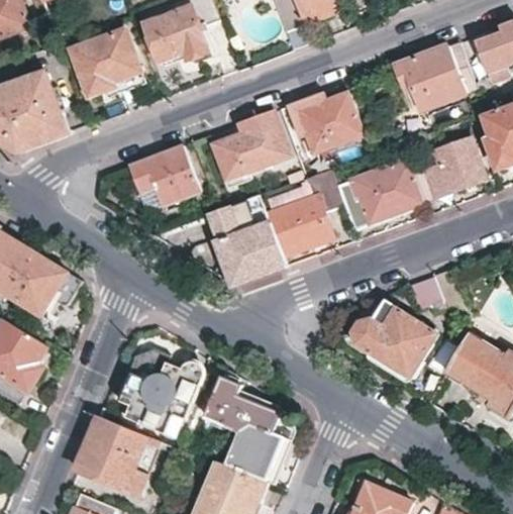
[(0,35),(29,25),(19,0),(0,0),(0,35)]
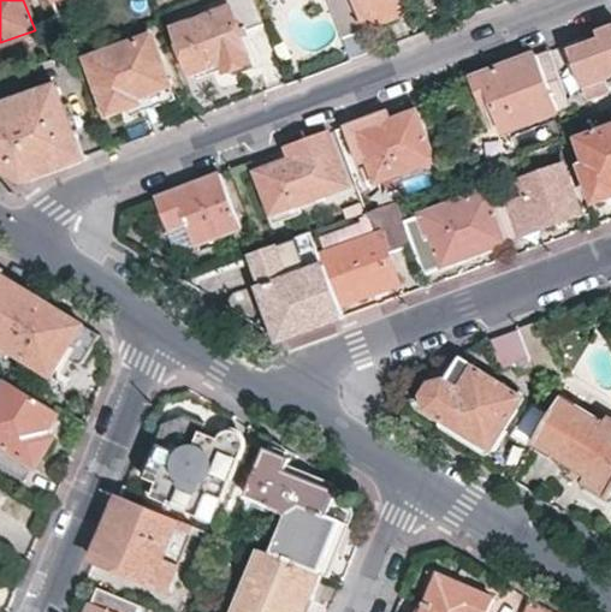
[(49,0),(57,21),(67,17),(61,0),(49,0)]
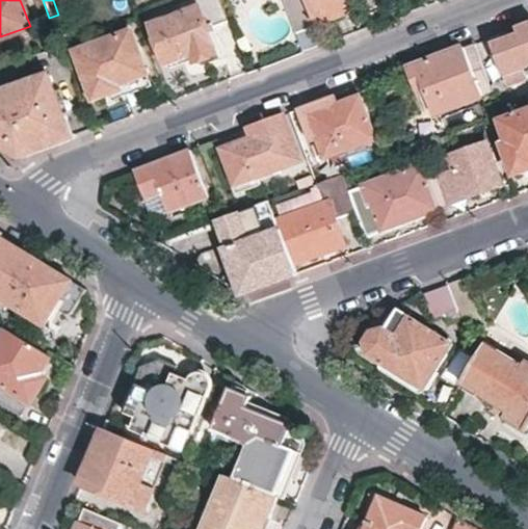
[(198,0),(200,3),(148,23),(162,60),(188,51),(190,58),(213,50),(205,25),(222,18),(216,0),(198,0)]
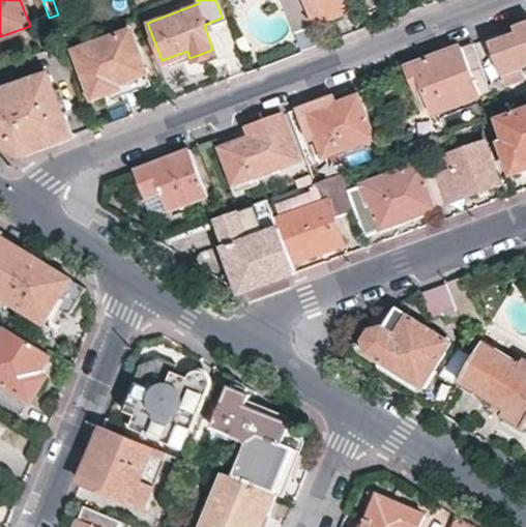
[(280,0),(299,49),(317,41),(310,20),(301,0),(280,0)]
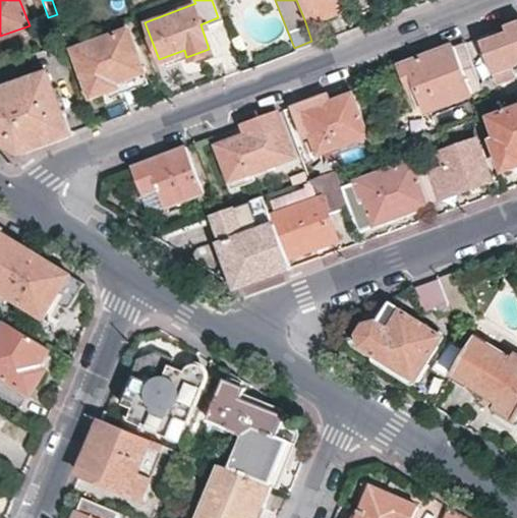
[(296,0),(304,19),(343,4),(341,0),(296,0)]
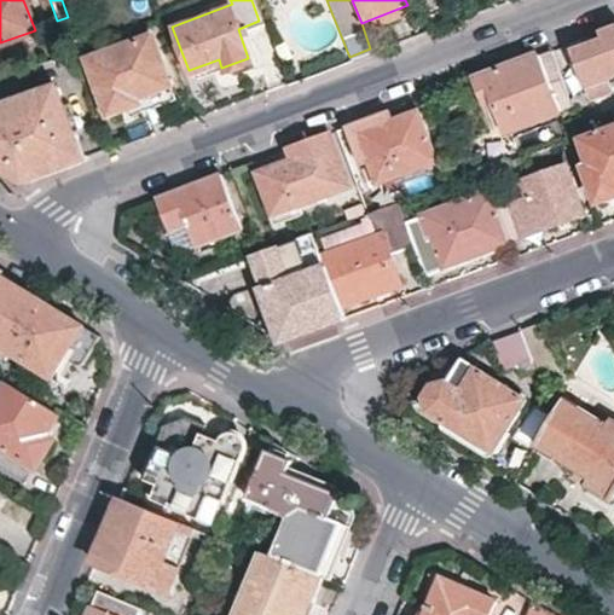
[(613,19),(596,28),(597,35),(566,47),(584,94),(609,85),(607,80),(606,75),(613,71),(613,19)]
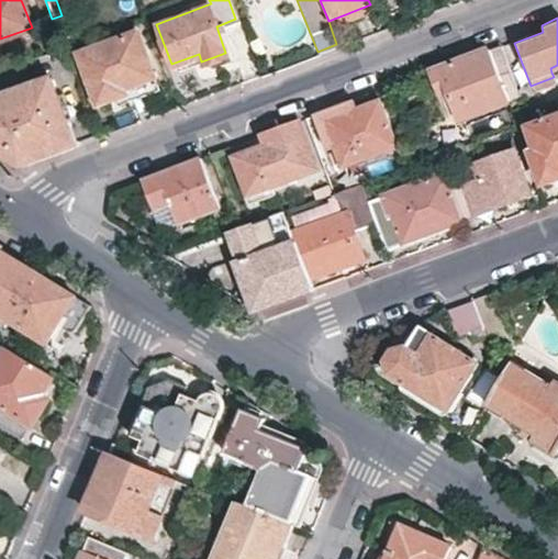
[(152,75),(135,28),(76,51),(95,102),(122,92),(122,86),(152,75)]
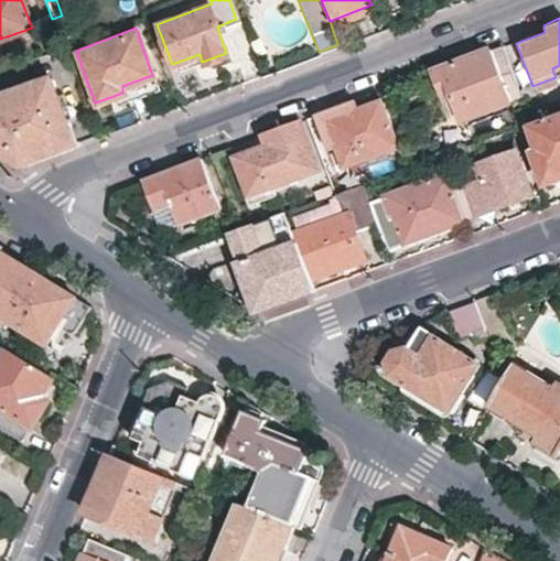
[(452,60),(428,69),(437,93),(443,90),(454,118),(505,99),(510,110),(523,106),(498,42),(452,60)]
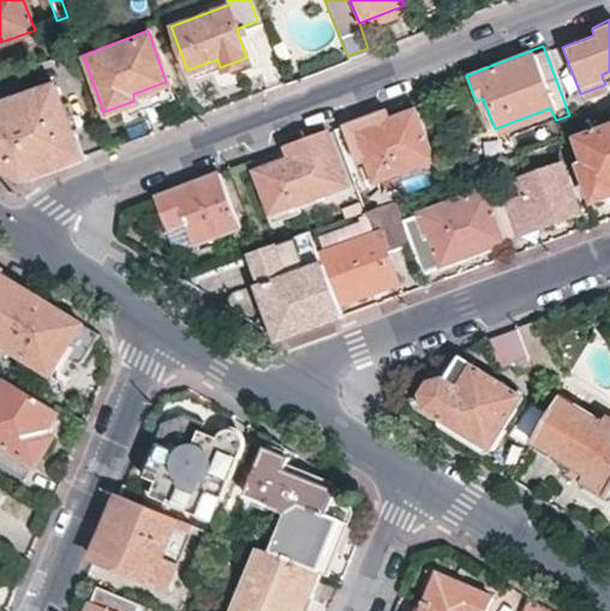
[(48,169),(81,156),(53,83),(0,102),(0,169),(17,180),(48,169)]
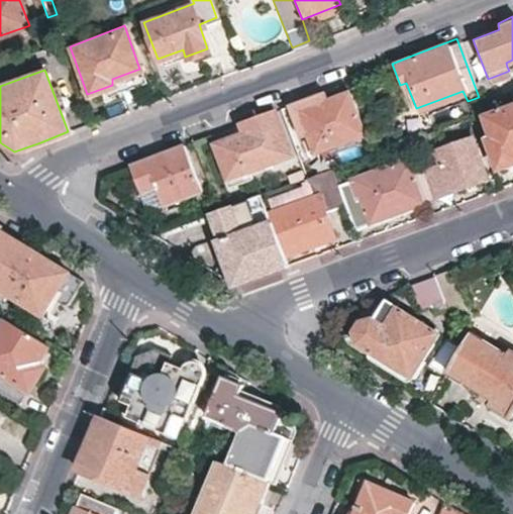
[(512,84),(509,71),(488,79),(492,92),(512,85),(512,84)]
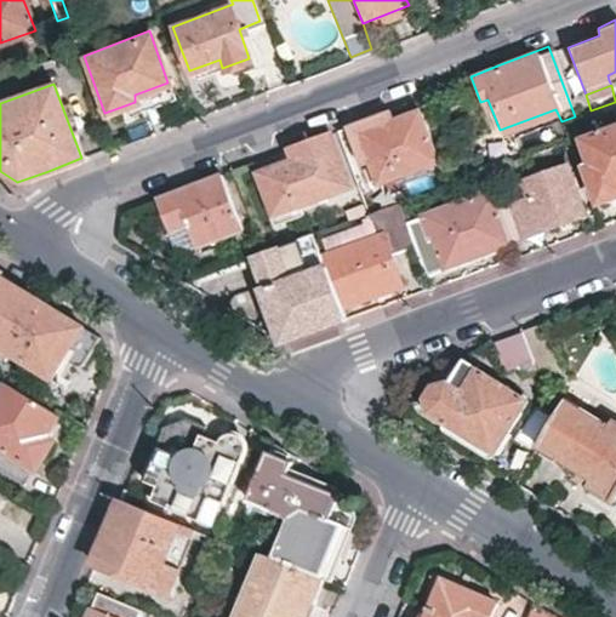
[(375,113),(351,123),(374,182),(433,160),(414,108),(388,119),(386,109),(375,113)]
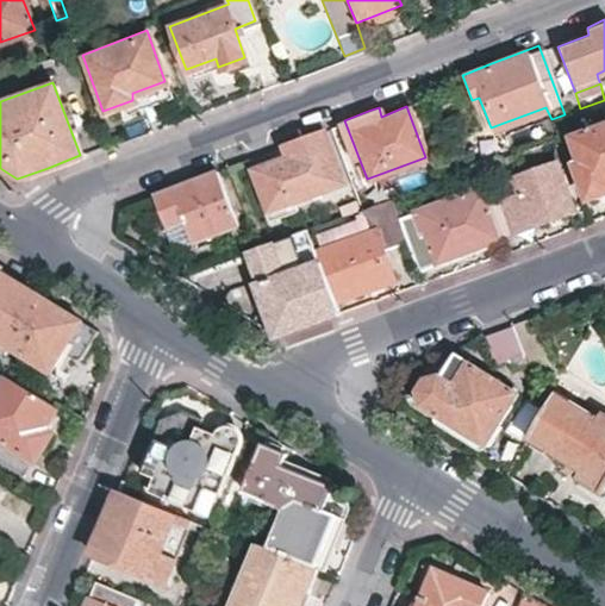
[(604,122),(571,135),(580,161),(574,162),(587,195),(604,189),(604,122)]
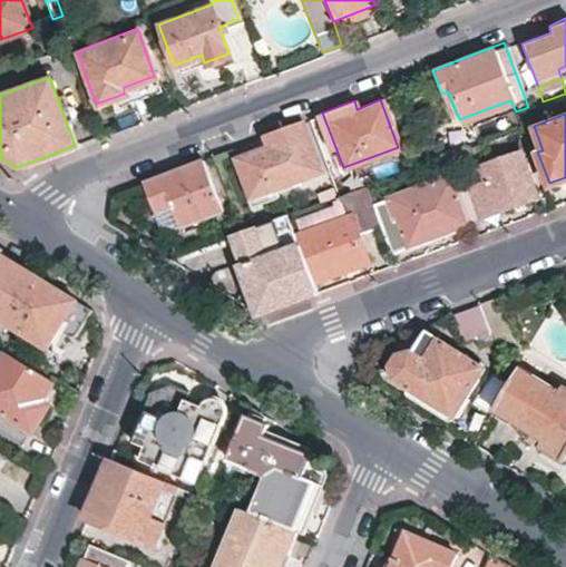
[(300,120),(262,135),(265,146),(233,158),(251,204),(275,195),(273,187),(319,170),(300,120)]
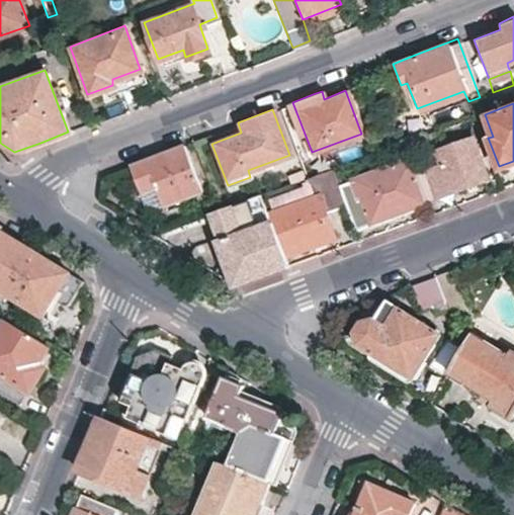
[(494,169),(481,132),(434,150),(439,163),(424,168),(435,194),(486,176),(485,173),(494,169)]
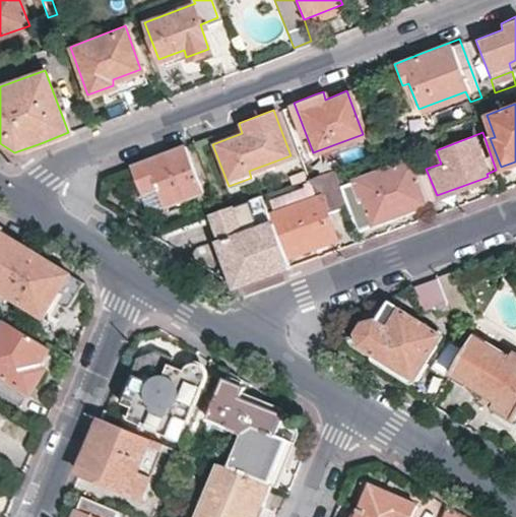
[(424,134),(402,141),(405,148),(426,141),(424,134)]
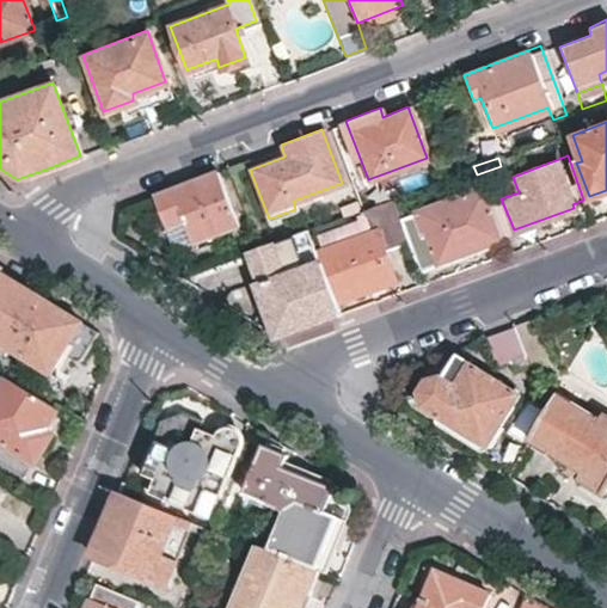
[(177,184),(149,195),(161,227),(181,221),(189,243),(234,226),(213,171),(177,184)]
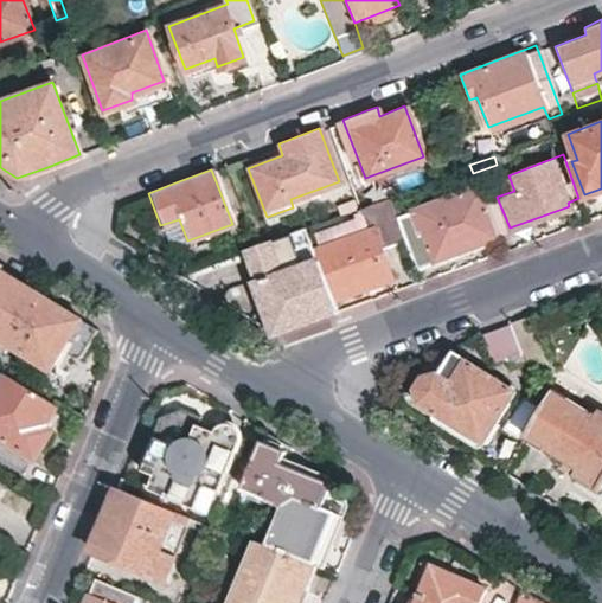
[(495,237),(476,184),(394,213),(402,238),(412,267),(495,237)]
